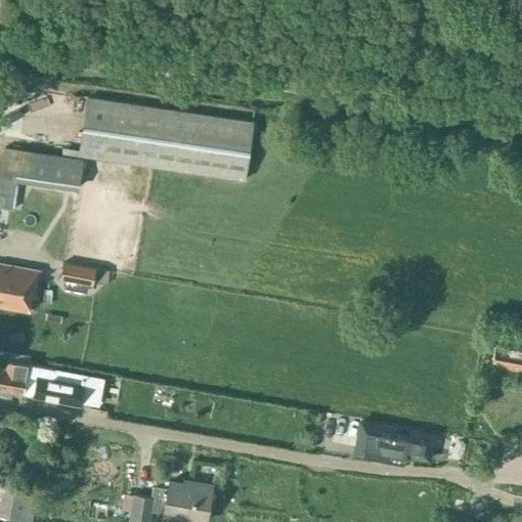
[(81,157),(246,181),(254,123),(89,98),(81,157)]
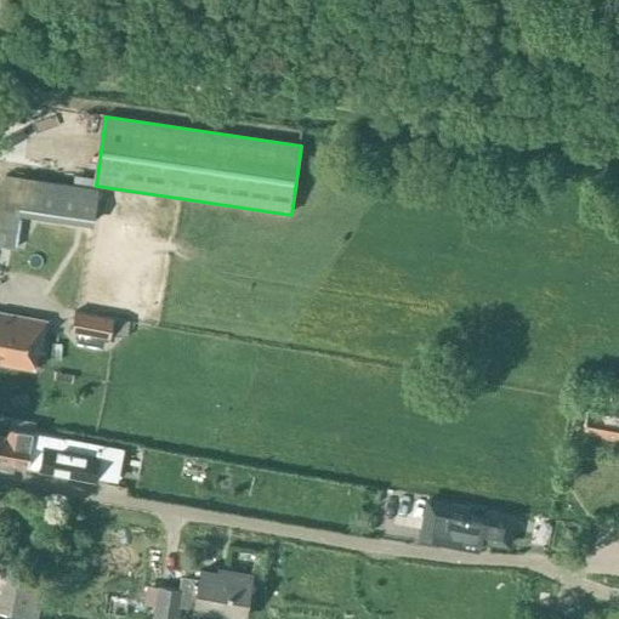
[(92,225),(98,191),(5,177),(0,211),(0,248),(15,251),(20,214),(92,225)]
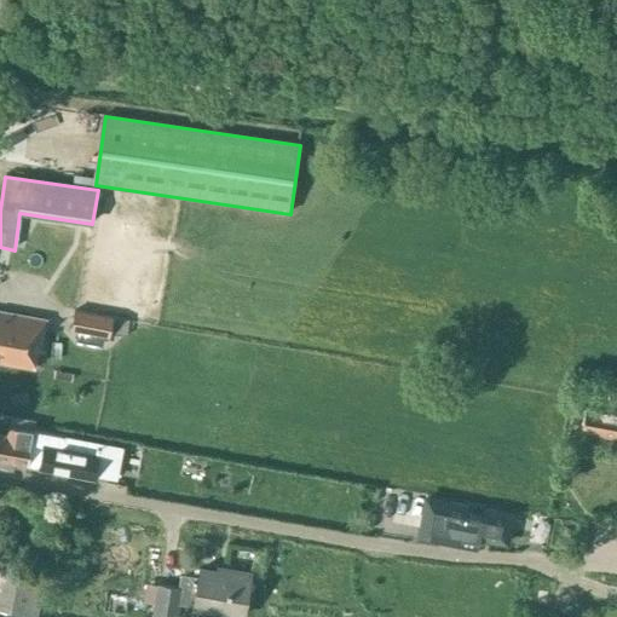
[(110,339),(114,319),(78,311),(74,330),(110,339)]
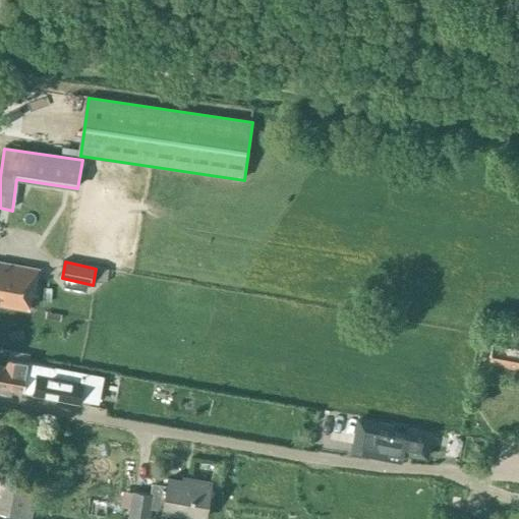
[(35,294),(39,270),(0,263),(0,306),(27,311),(31,293),(35,294)]
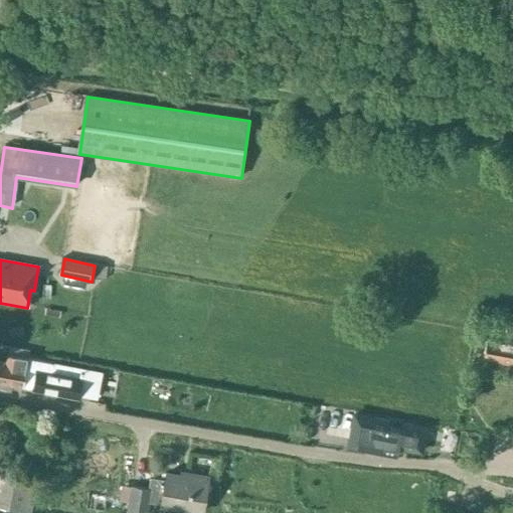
[(512,329),(506,328),(506,330),(504,338),(488,335),(483,357),(512,363),(512,329)]
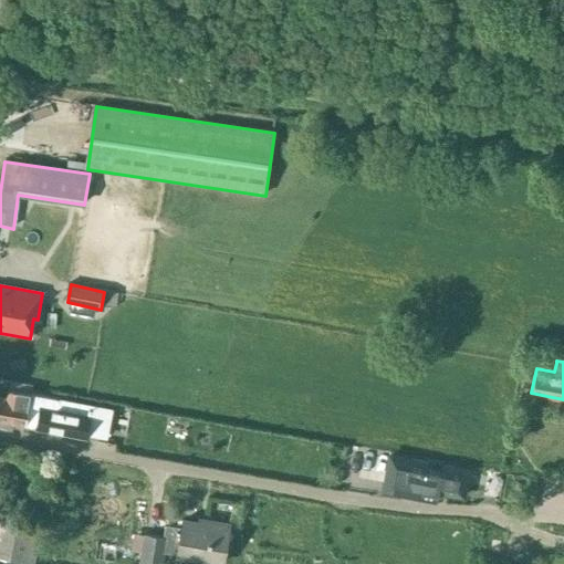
[(0,397),(0,429),(13,432),(14,426),(27,428),(27,427),(33,395),(9,390),(7,399),(0,397)]
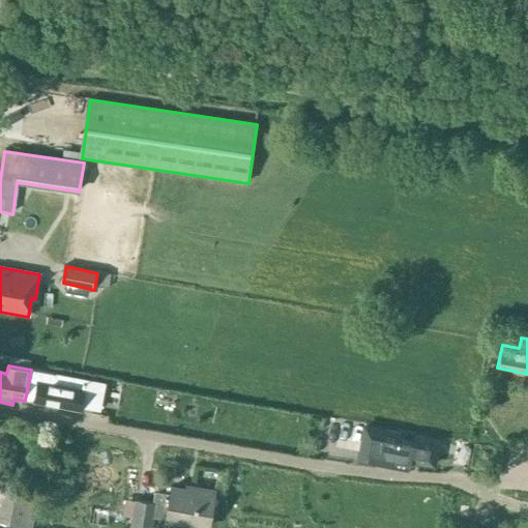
[(31,370),(25,400),(33,402),(33,403),(84,412),(85,408),(100,411),(106,383),(31,370)]
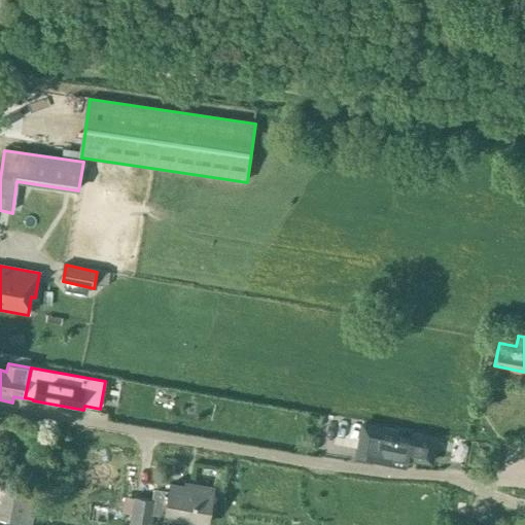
[(436,439),(360,424),(354,456),(406,466),(408,458),(432,463),(436,439)]
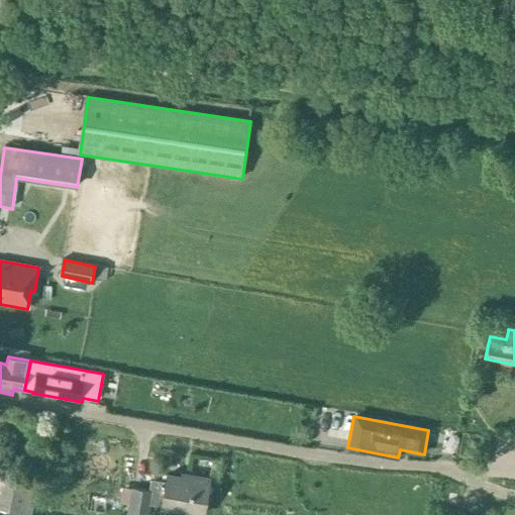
[(38,484),(0,475),(0,452),(2,442),(0,442),(0,508),(27,514),(32,514),(38,484)]
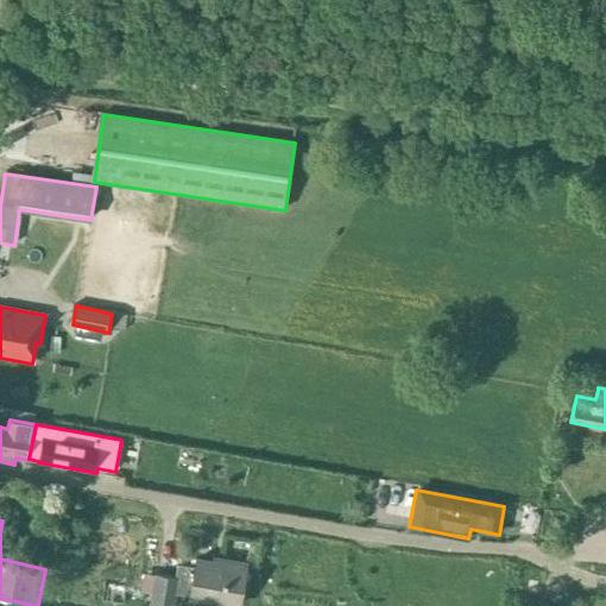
[(159,572),(153,605),(178,605),(181,593),(193,594),(194,593),(244,603),(251,562),(229,559),(229,562),(201,557),(200,565),(187,562),(183,576),(159,572)]
